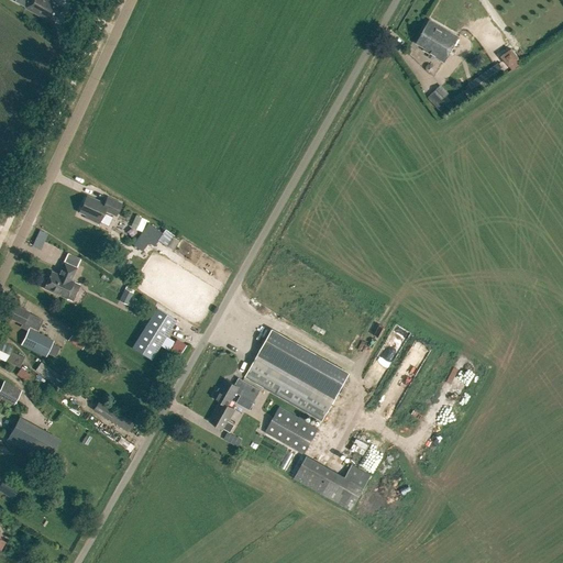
[(50,19),(56,7),(44,0),(43,0),(29,0),(25,8),(43,17),(44,15),(50,19)]
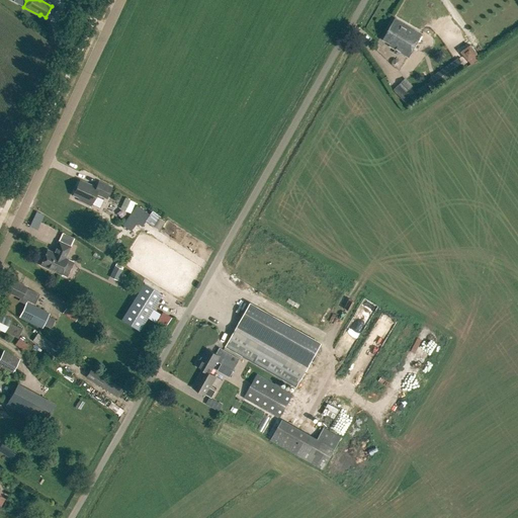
[(409,57),(422,33),(396,18),(382,40),(390,45),(390,46),(409,57)]
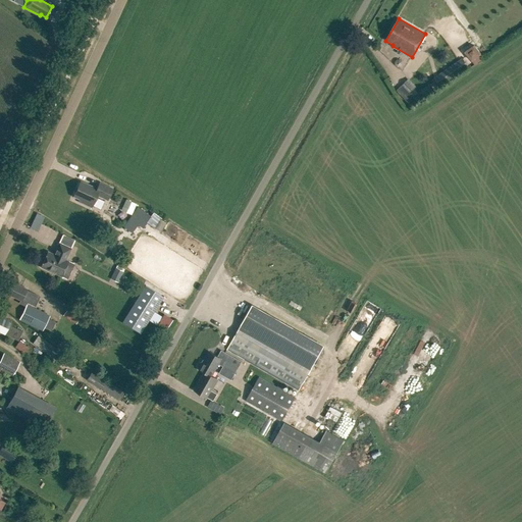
[(472,62),(481,55),(474,45),(465,52),(472,62)]
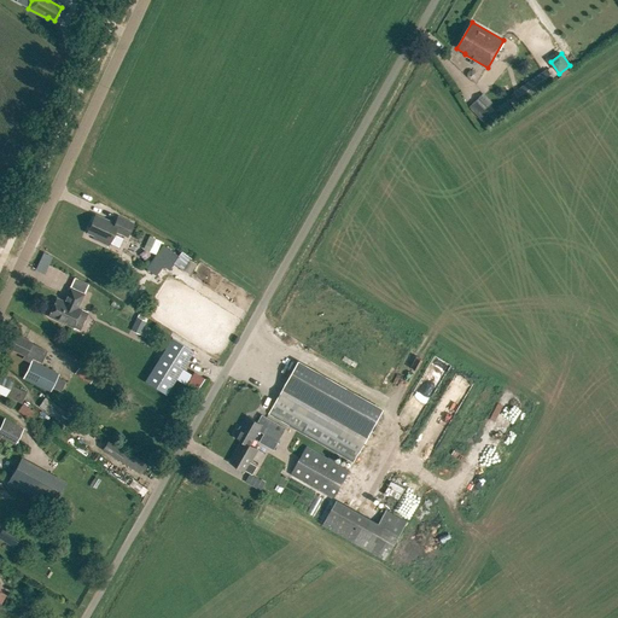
[(522,101),(555,79),(548,68),(514,91),(522,101)]
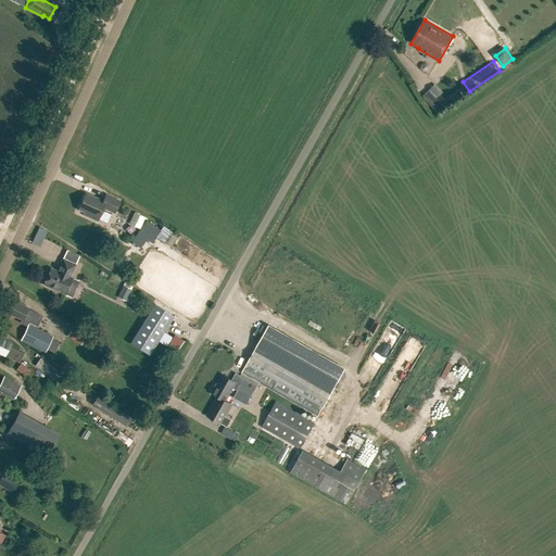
[(437,112),(443,105),(437,98),(441,93),(433,85),(422,96),(437,112)]
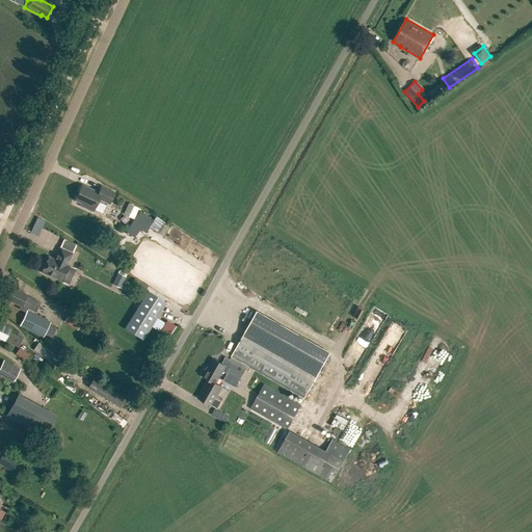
[(98,193),(81,185),(75,201),(81,203),(80,206),(92,211),(99,198),(109,204),(114,193),(101,187),(98,193)]
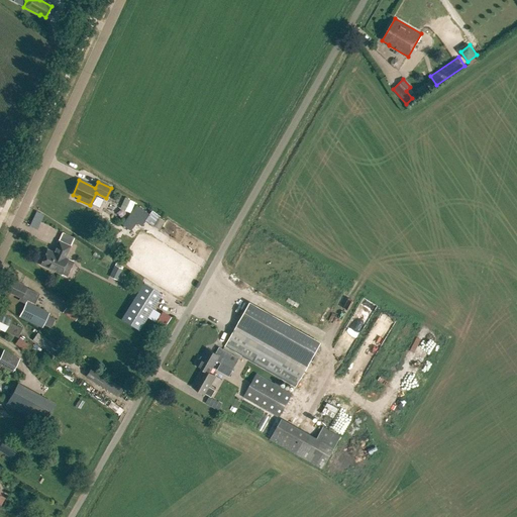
[(128,199),(124,203),(130,210),(134,206),(128,199)]
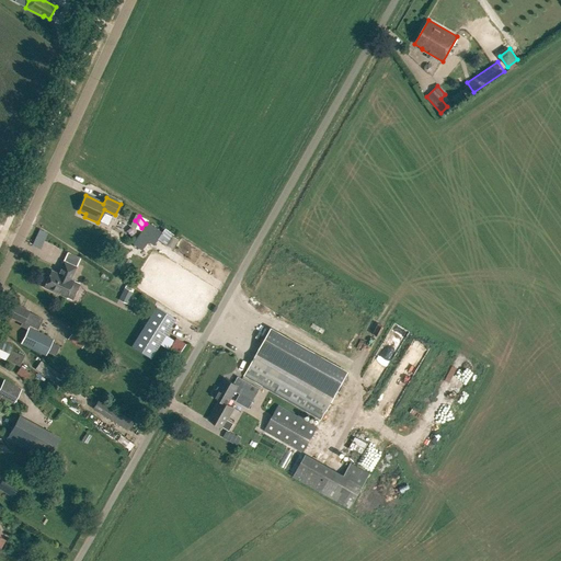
[(141,250),(148,241),(153,244),(157,239),(162,232),(161,232),(150,224),(134,244),(141,250)]
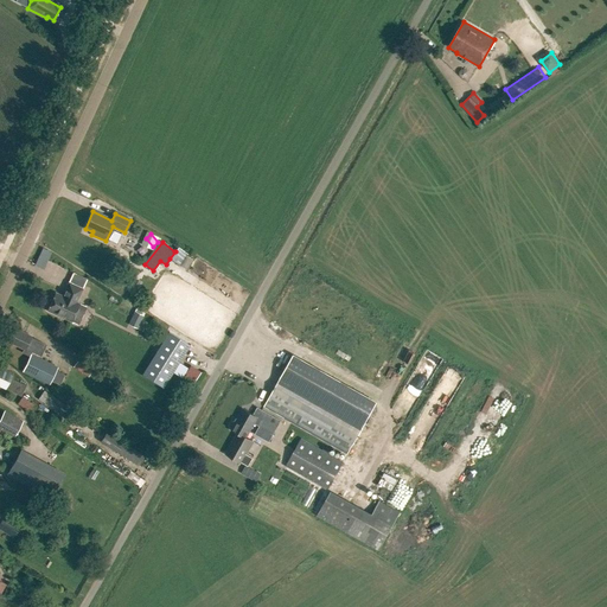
[(37,243),(30,260),(37,263),(45,247),(37,243)]
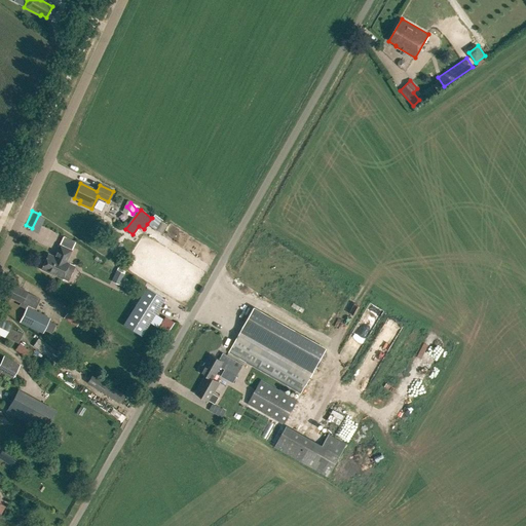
[(152,218),(147,224),(155,230),(156,230),(161,221),(162,219),(155,213),(151,218),(152,218)]
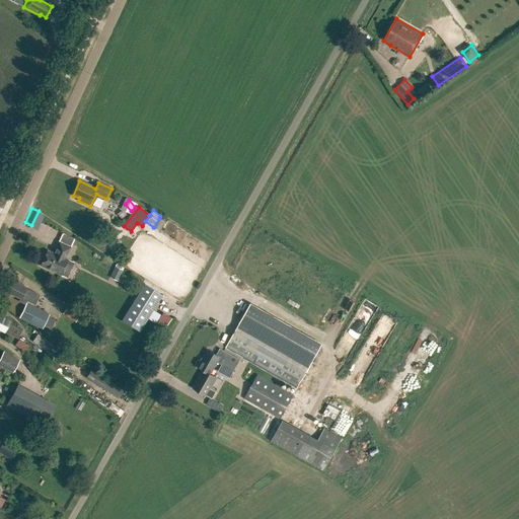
[(32,226),(40,229),(47,215),(39,211),(32,226)]
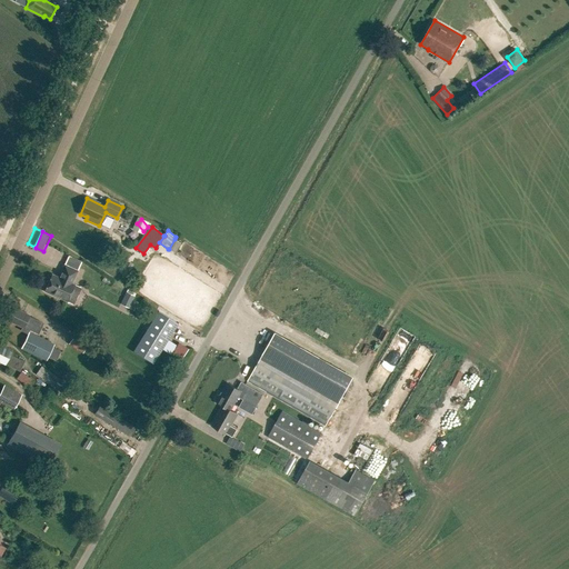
[(175,239),(169,249),(175,252),(181,243),(175,239)]
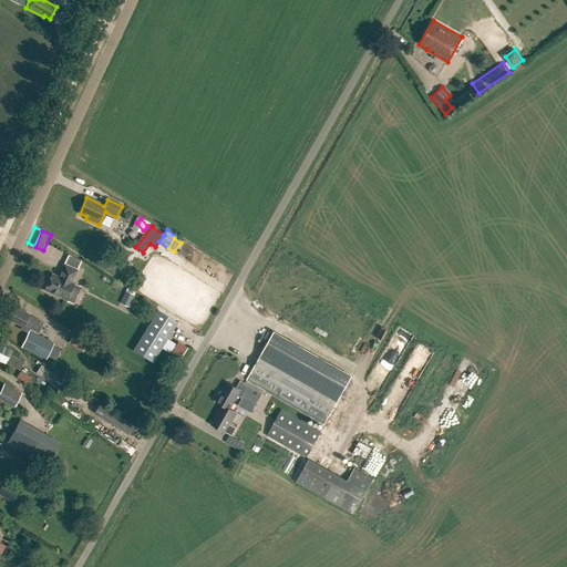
[(51,274),(43,290),(65,300),(73,285),(70,282),(76,270),(63,264),(58,277),(51,274)]
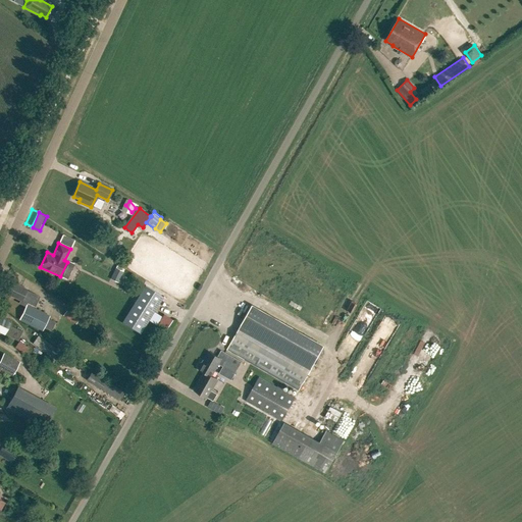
[(125,285),(128,278),(121,274),(123,271),(115,267),(110,278),(125,285)]
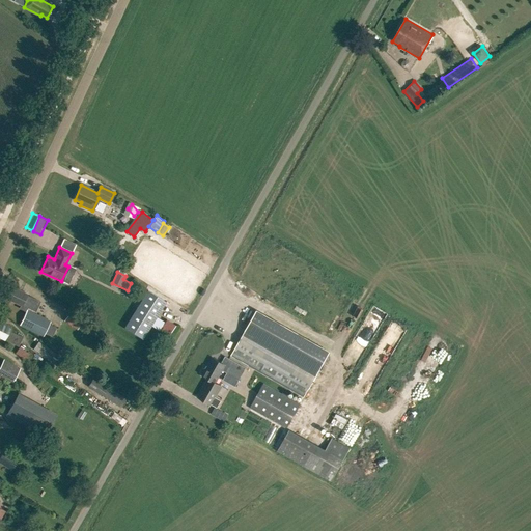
[(34,311),(39,302),(26,296),(27,295),(11,287),(5,299),(20,306),(19,308),(25,311),(27,307),(34,311)]
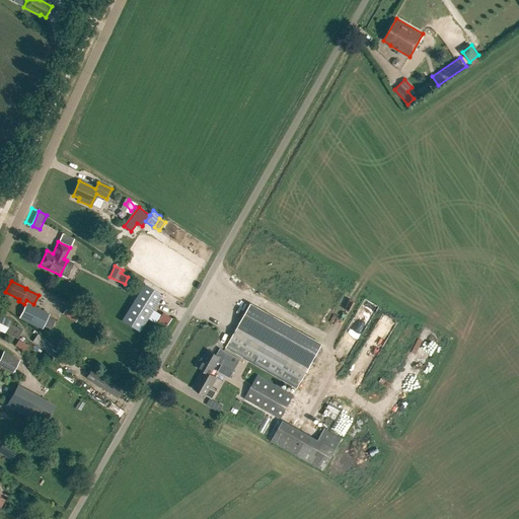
[(343,283),(337,297),(347,302),(354,288),(343,283)]
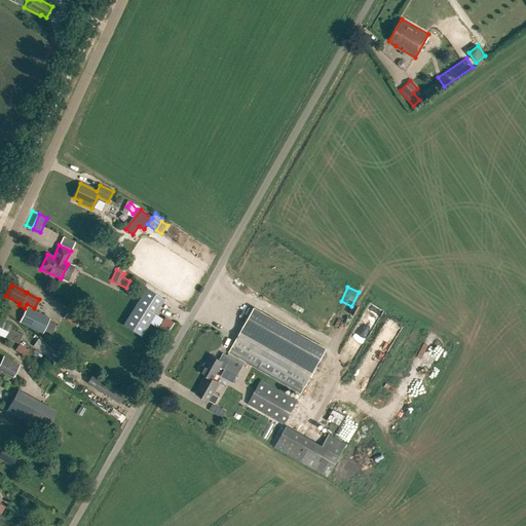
[(137,302),(122,325),(141,336),(150,321),(157,311),(164,299),(146,288),(144,291),(137,302)]
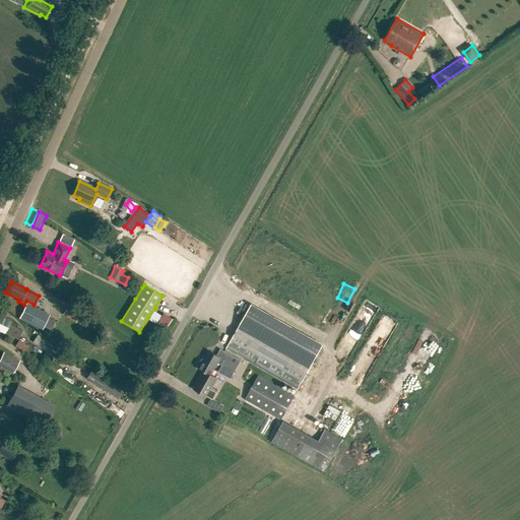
[(339,317),(344,304),(339,302),(334,315),(339,317)]
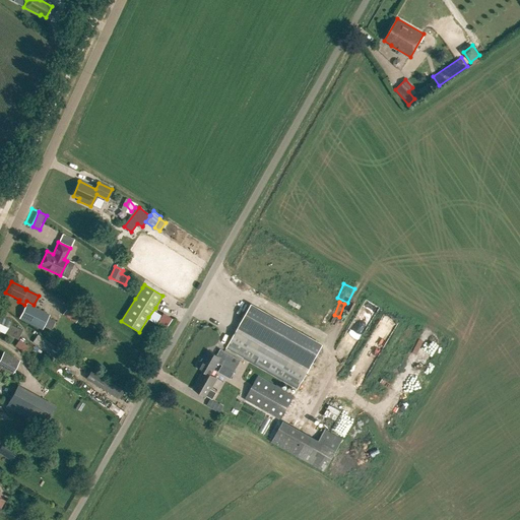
[(42,329),(49,316),(49,315),(25,304),(18,318),(42,329)]
